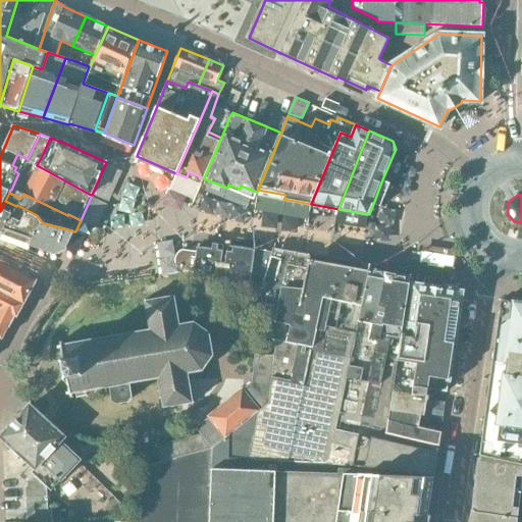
[(12,213),(3,232),(4,233),(32,243),(43,223),(37,215),(17,205),(16,206),(5,201),(2,208),(12,213)]
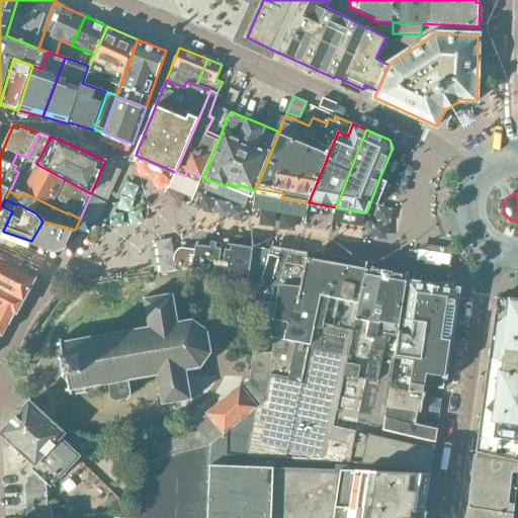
[(12,211),(2,206),(0,209),(0,229),(3,231),(12,211)]
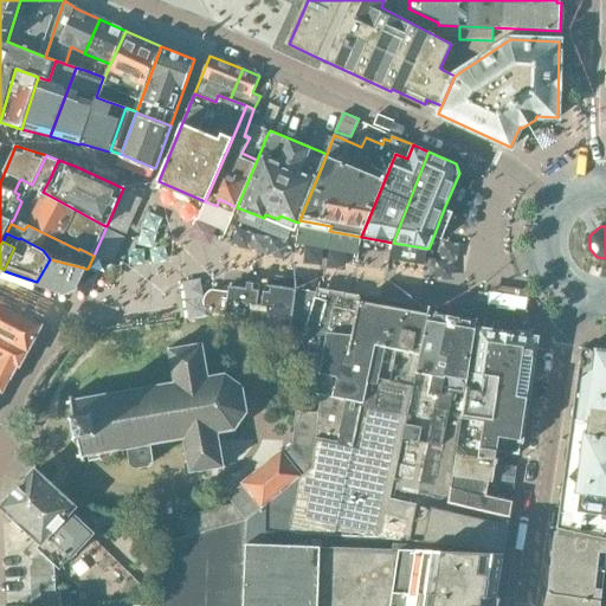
[(76,289),(85,269),(83,268),(50,259),(37,282),(65,292),(76,289)]
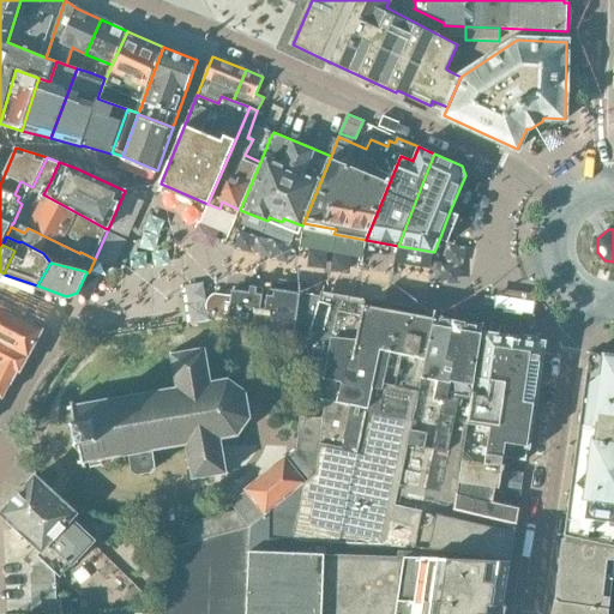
[(253,326),(263,330),(265,309),(260,309),(264,289),(251,288),(250,294),(236,292),(235,299),(224,298),(221,296),(218,296),(217,296),(215,298),(214,299),(212,299),(211,300),(210,302),(209,304),(209,306),(209,308),(209,309),(209,311),(210,313),(211,314),(212,315),(215,317),(217,318),(233,320),(235,321),(254,324),(253,326)]
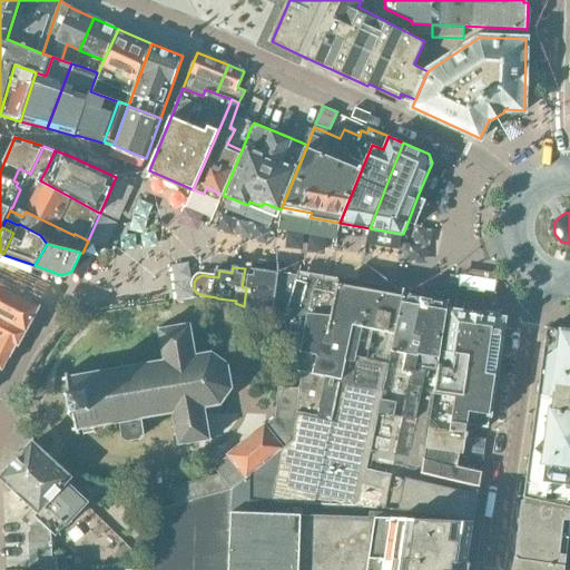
[(249,269),(246,287),(244,306),(275,316),(282,275),(281,274),(249,269)]
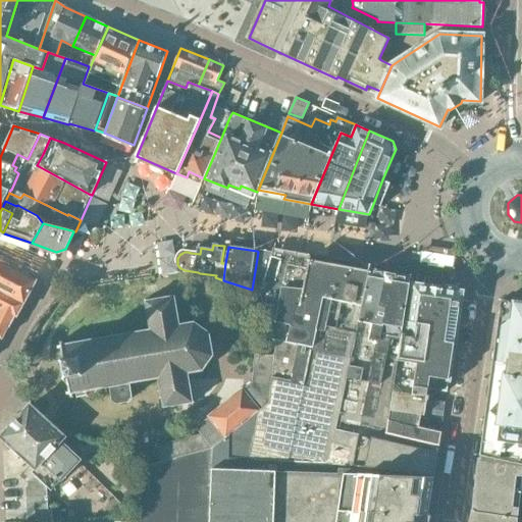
[(271,253),(258,252),(252,290),(261,293),(267,269),(271,253)]
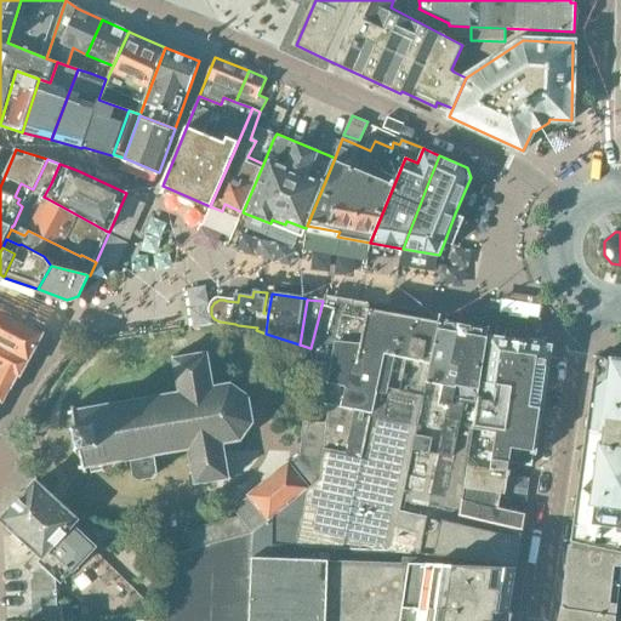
[(440,323),(323,301),(318,320),(311,348),(328,411),(326,425),(319,482),(308,489),(268,520),(252,534),(252,557),(297,558),(297,546),(313,546),(345,548),(388,551),(420,554),(427,517),(399,511),(402,501),(423,399),(440,323)]
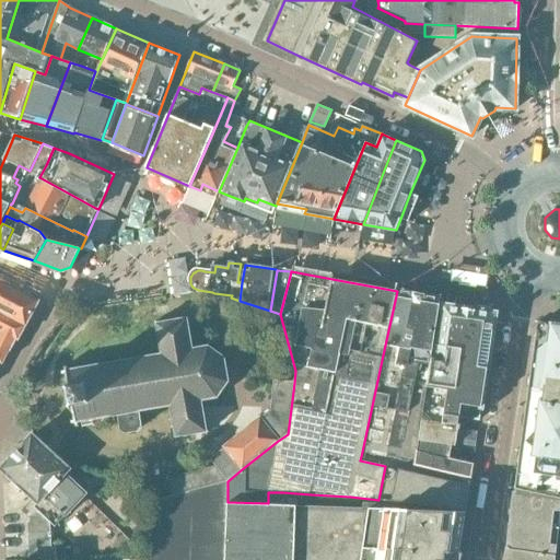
[(0,342),(10,350),(11,350),(16,338),(19,339),(39,301),(0,279),(0,342)]
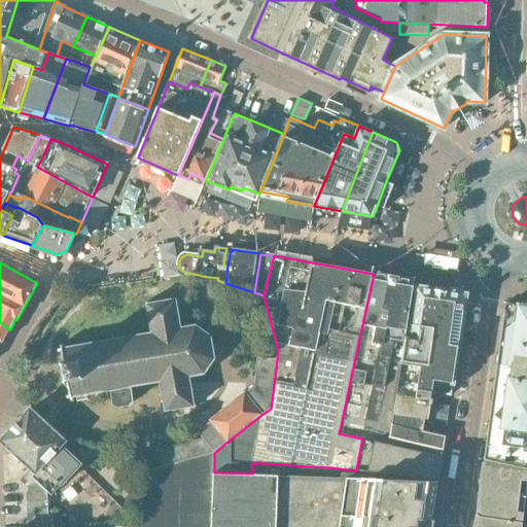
[(341,425),(364,431),(372,393),(360,392),(371,341),(384,344),(390,310),(388,307),(386,307),(385,304),(389,286),(391,286),(393,277),(374,274),(359,339),(341,425)]
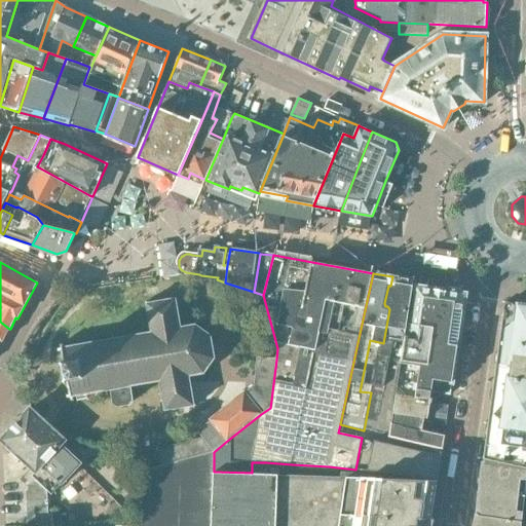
[(364,430),(389,436),(389,435),(403,354),(405,338),(414,280),(392,276),(390,286),(388,286),(384,303),(385,306),(387,306),(389,309),(383,343),(370,340),(360,391),(371,392),(364,430)]
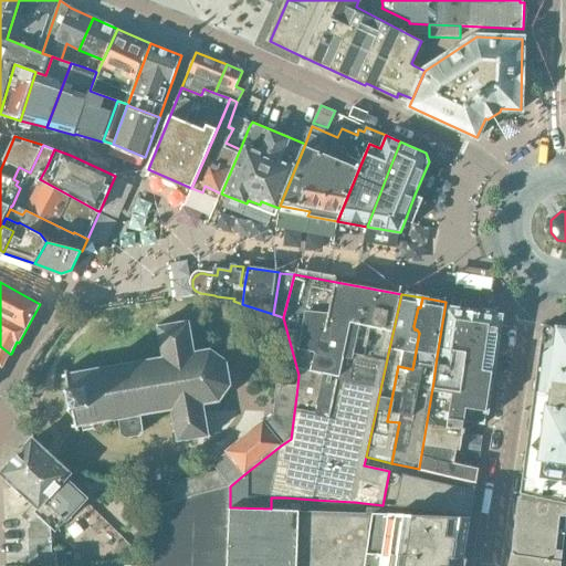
[(440,364),(436,364),(433,381),(422,446),(452,450),(460,451),(464,421),(484,425),(500,317),(498,317),(495,311),(484,310),(481,315),(449,310),(440,364)]
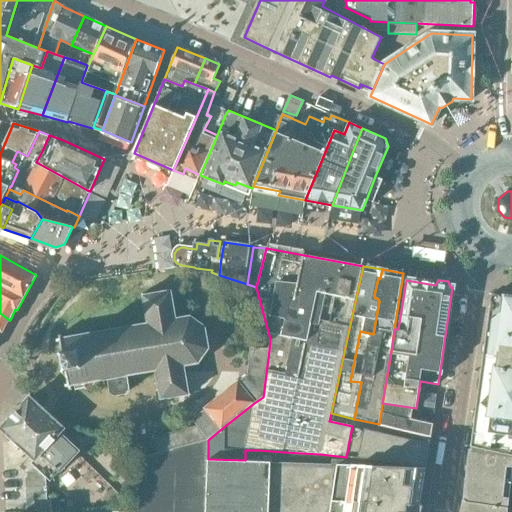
[(145,296),(142,294),(142,295),(144,297),(149,325),(62,340),(62,339),(56,340),(57,342),(61,341),(63,354),(59,352),(58,354),(61,356),(64,370),(62,374),(64,374),(66,371),(68,384),(64,385),(65,387),(70,386),(70,385),(108,378),(108,379),(109,379),(112,393),(115,395),(126,393),(129,389),(127,376),(127,375),(157,370),(161,397),(160,400),(161,401),(162,398),(187,394),(190,396),(191,394),(188,393),(184,367),(198,364),(198,363),(208,349),(209,349),(205,327),(204,328),(191,318),(190,317),(175,319),(171,293),(173,290),(171,289),(170,292),(145,296)]
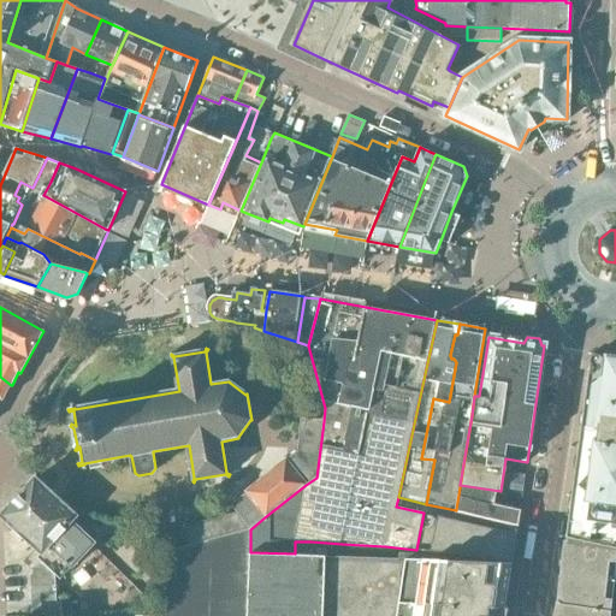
[(615,356),(605,355),(605,360),(603,357),(600,355),(599,354),(597,354),(596,354),(593,355),(591,357),(591,361),(592,365),(592,366),(590,366),(567,537),(615,546),(615,356)]
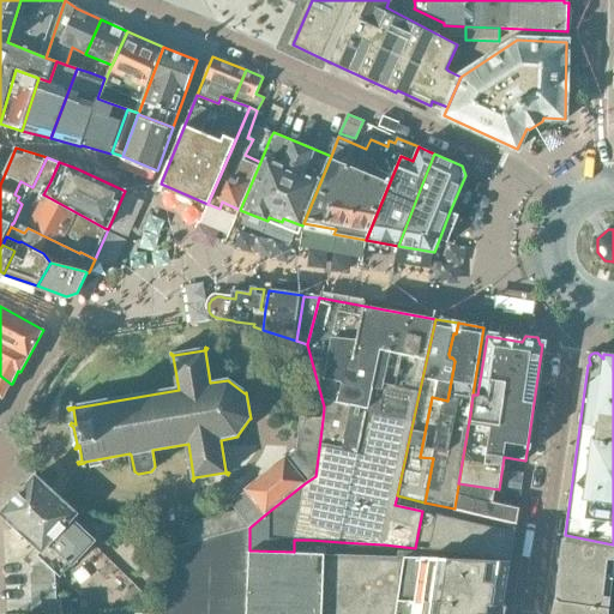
[(0,396),(2,398),(11,384),(0,375),(0,396)]
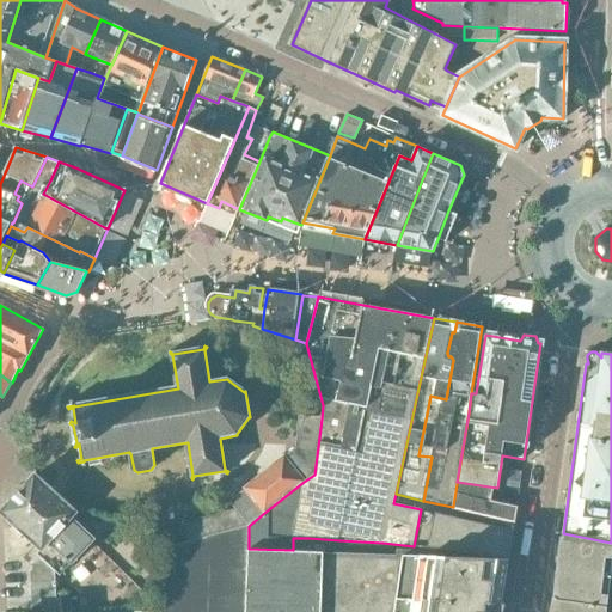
[(285,459),(304,482),(316,472),(322,418),(299,417),(297,450),(285,459)]
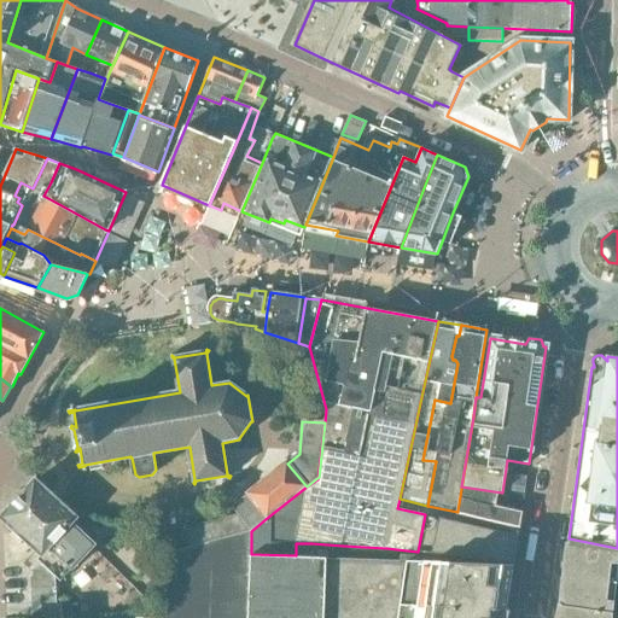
[(307,487),(287,464),(287,462),(248,494),(249,496),(267,518),(307,487)]
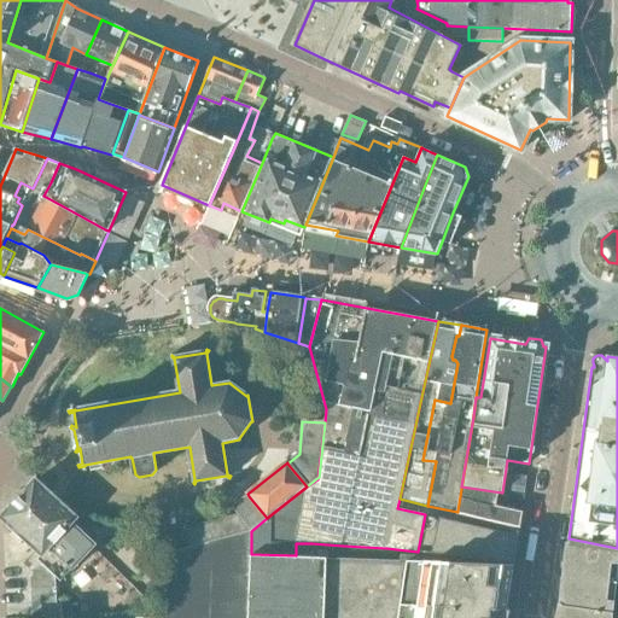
[(54,575),(56,576),(62,581),(95,544),(73,523),(77,518),(38,479),(4,517),(4,518),(16,530),(12,534),(16,538),(21,534),(42,554),(38,559),(42,563),(33,569),(33,576),(54,575)]
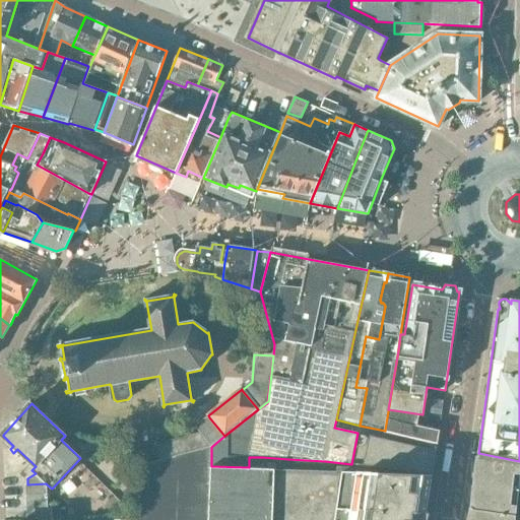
[(413,426),(415,413),(388,409),(385,431),(437,443),(439,432),(413,426)]
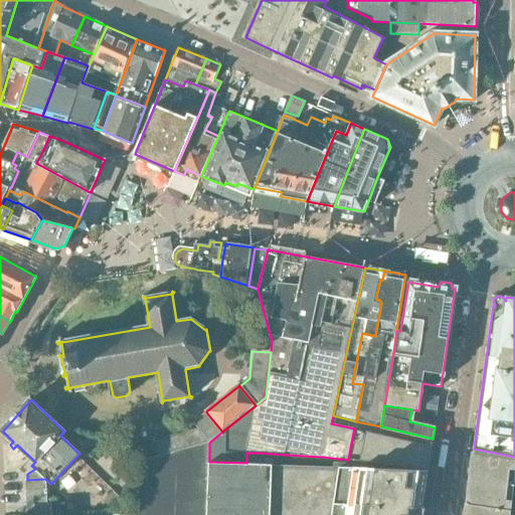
[(194,422),(208,442),(209,443),(222,432),(207,413),(194,422)]
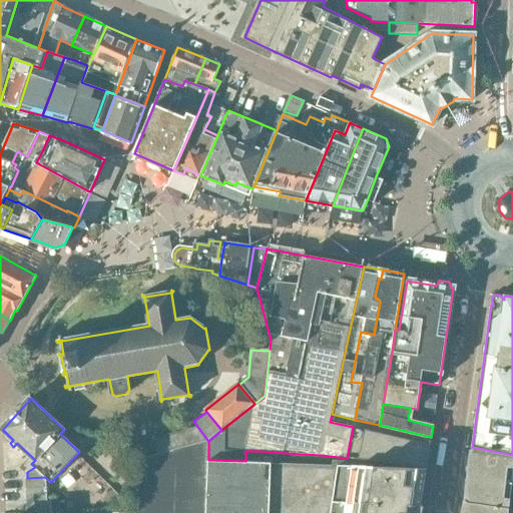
[(352,459),(426,468),(430,444),(359,428),(352,459)]
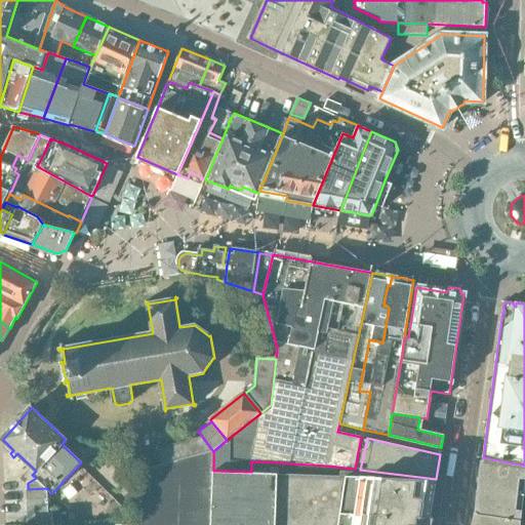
[(213,451),(212,450),(160,465),(137,468),(136,524),(210,524),(213,471),(213,451)]
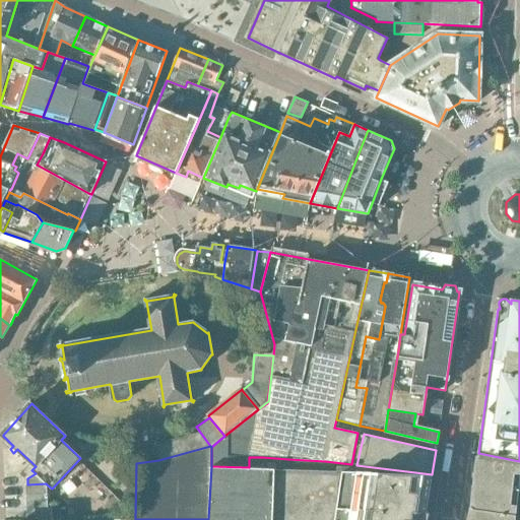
[(519,463),(478,458),(475,484),(513,489),(519,490),(519,463)]
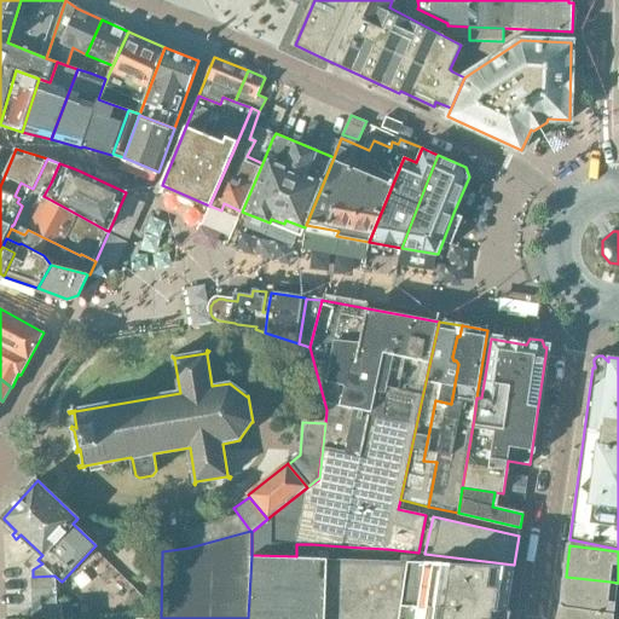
[(505,618),(514,565),(351,559),(296,556),(252,555),(248,618),(505,618)]
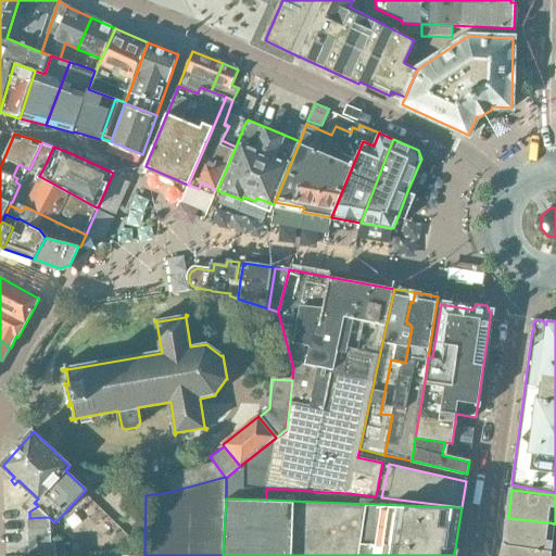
[(49,517),(29,518),(27,518),(27,531),(51,530),(50,518),(49,517)]
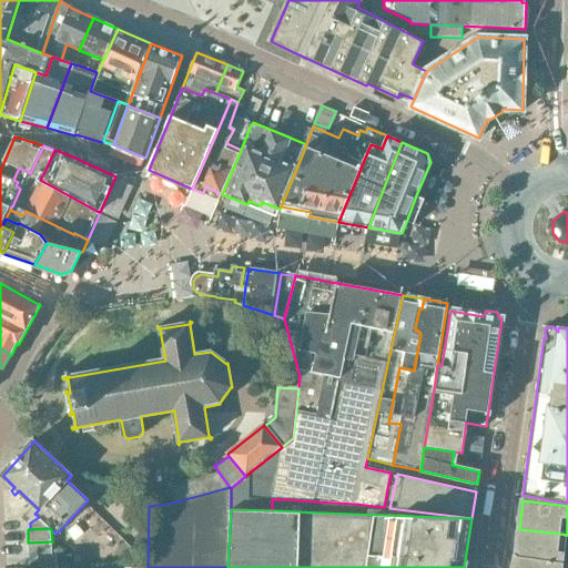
[(516,558),(564,564),(565,553),(558,551),(560,534),(519,529),(516,558)]
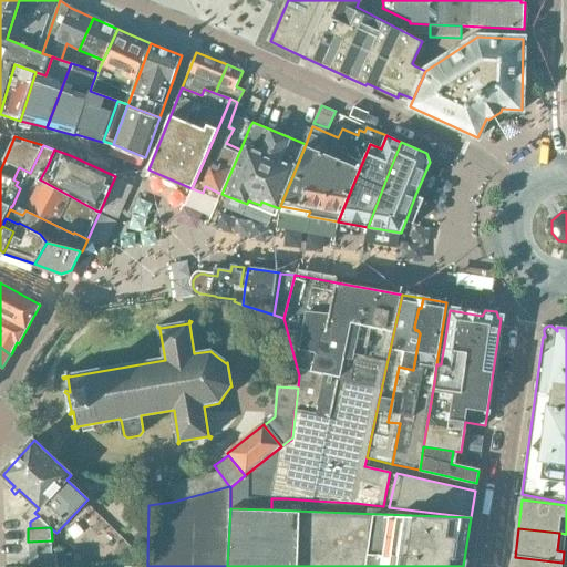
[(29,555),(52,554),(52,540),(28,542),(29,555)]
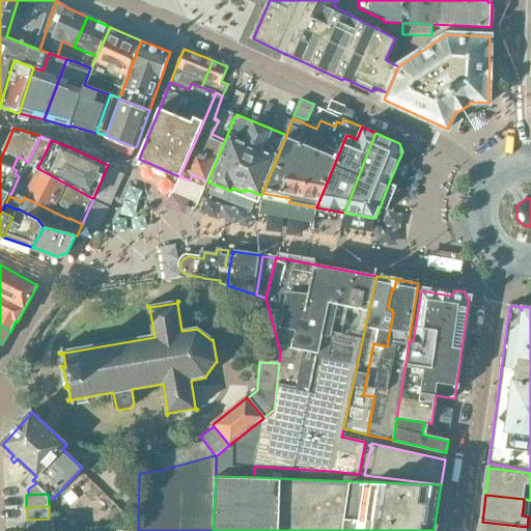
[(49,519),(27,520),(27,530),(53,530),(53,518),(49,519)]
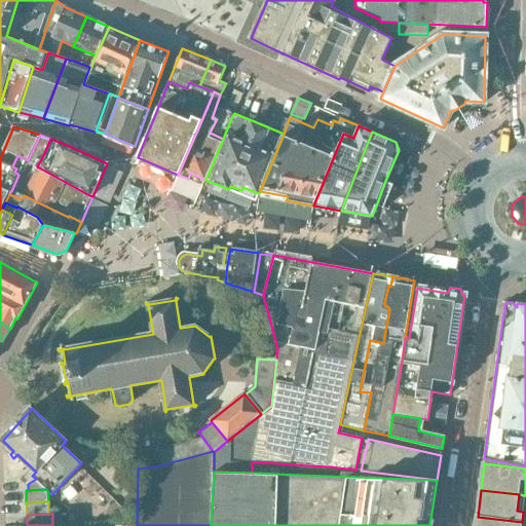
[(521,525),(522,522),(478,517),(477,517),(475,525),(521,525)]
